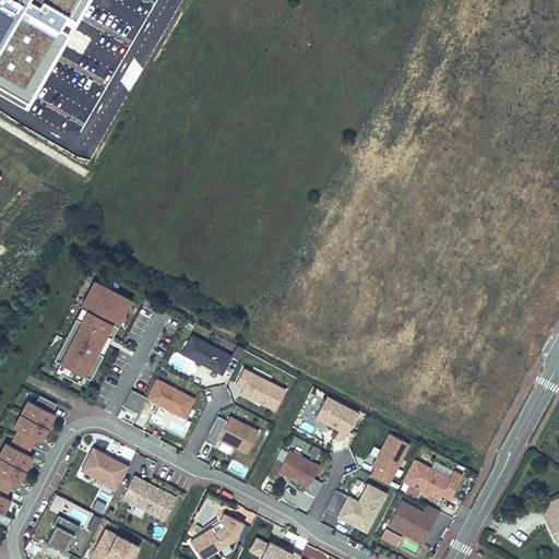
[(97,0),(0,0),(0,91),(34,109),(97,0)]
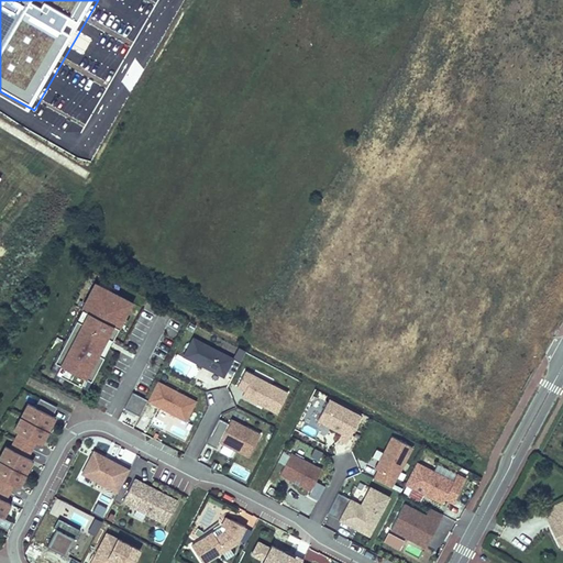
[(111,340),(131,304),(95,285),(81,310),(87,312),(81,323),(76,321),(54,363),(59,366),(55,374),(79,386),(84,378),(90,382),(102,357),(97,354),(106,338),(111,340)]
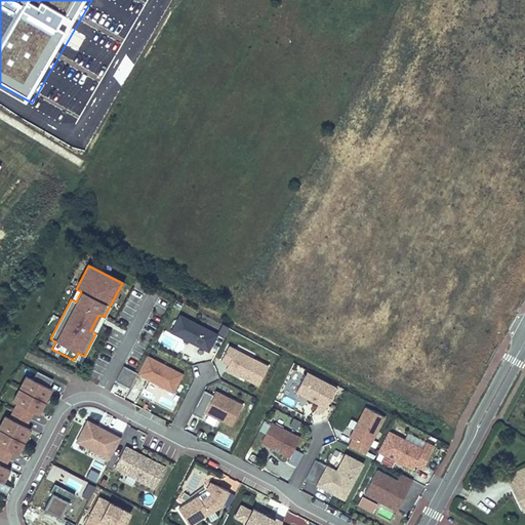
[(76,301),(81,291),(76,289),(71,299),(76,301)]
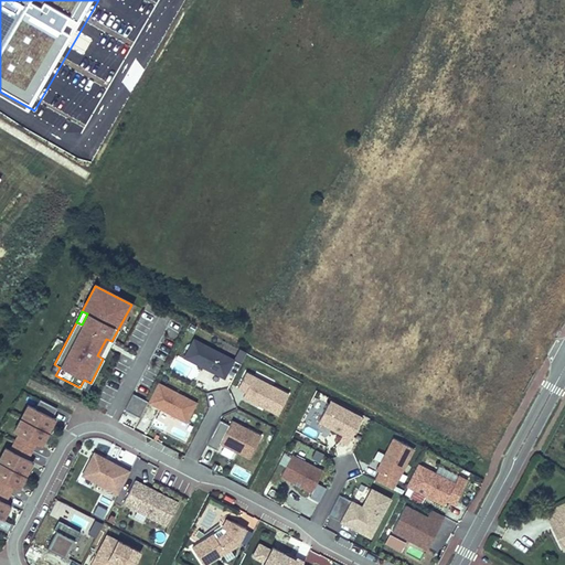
[(103,359),(112,341),(106,339),(97,355),(103,359)]
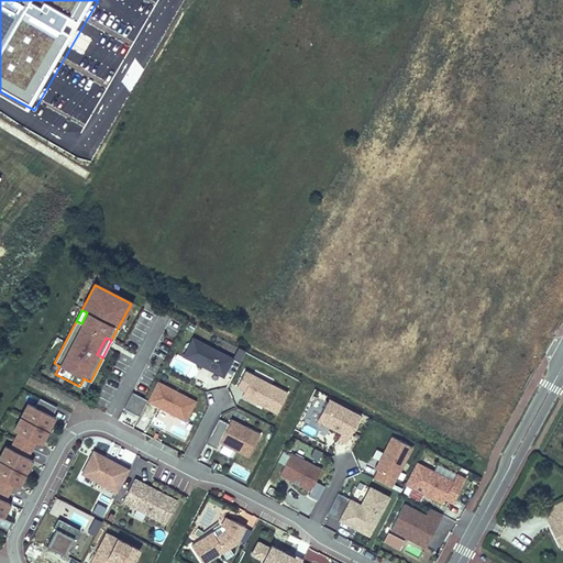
[(233,376),(240,362),(192,338),(184,356),(201,366),(202,364),(209,366),(208,370),(223,377),(225,372),(233,376)]
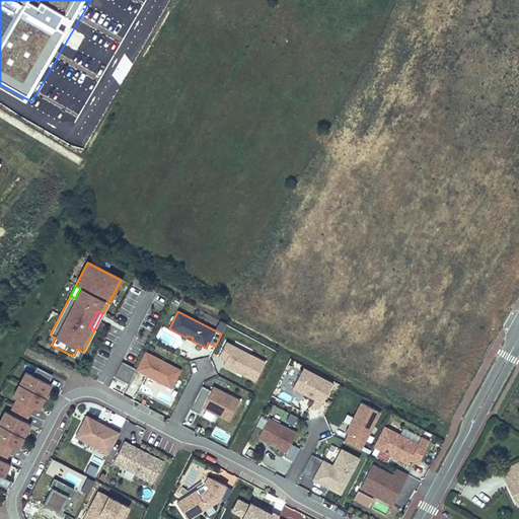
[(51,345),(55,338),(50,335),(46,342),(51,345)]
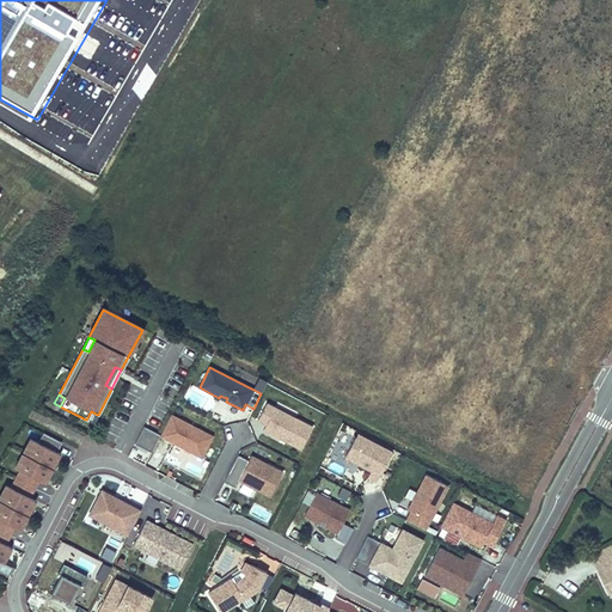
[(311,428),(295,420),(293,422),(274,411),(275,409),(265,404),(257,421),(265,426),(263,430),(300,450),(311,428)]
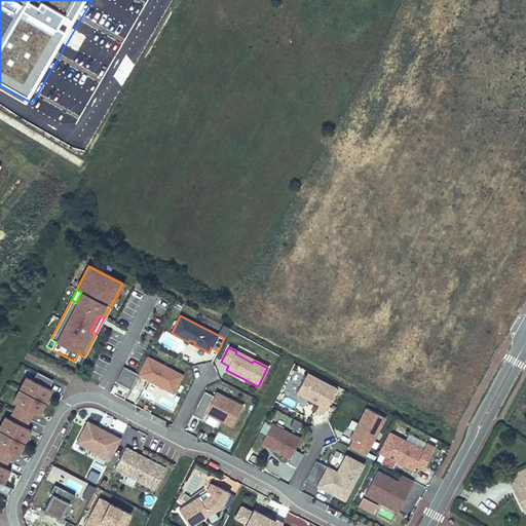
[(254,361),(236,351),(235,353),(252,363),(254,361)]
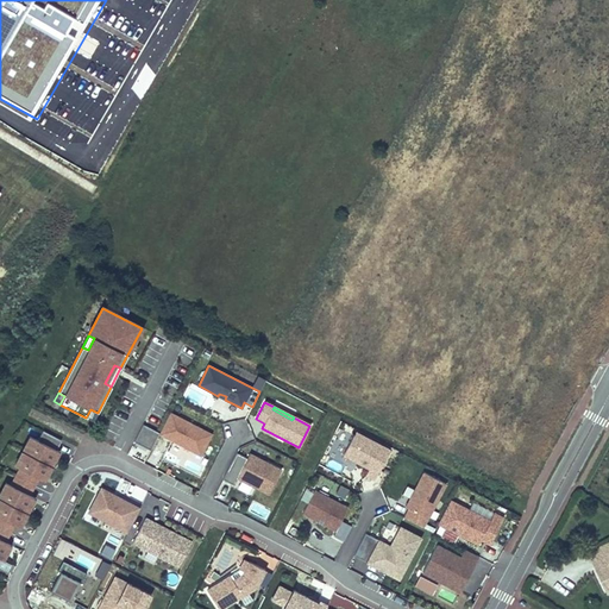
[(93,421),(98,413),(90,409),(86,418),(93,421)]
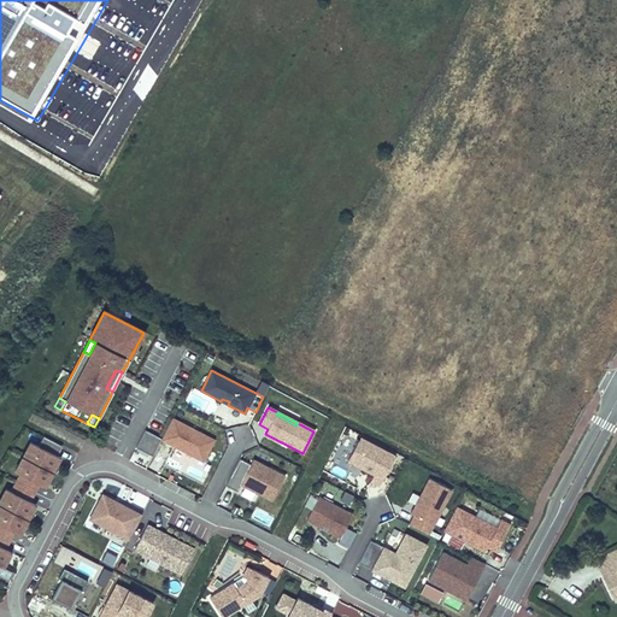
[(203,463),(215,440),(171,418),(160,440),(160,441),(203,463)]
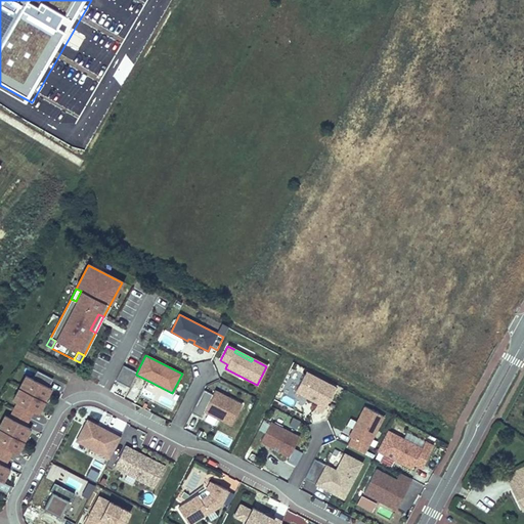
[(136,375),(136,374),(123,366),(115,381),(129,388),(136,375)]
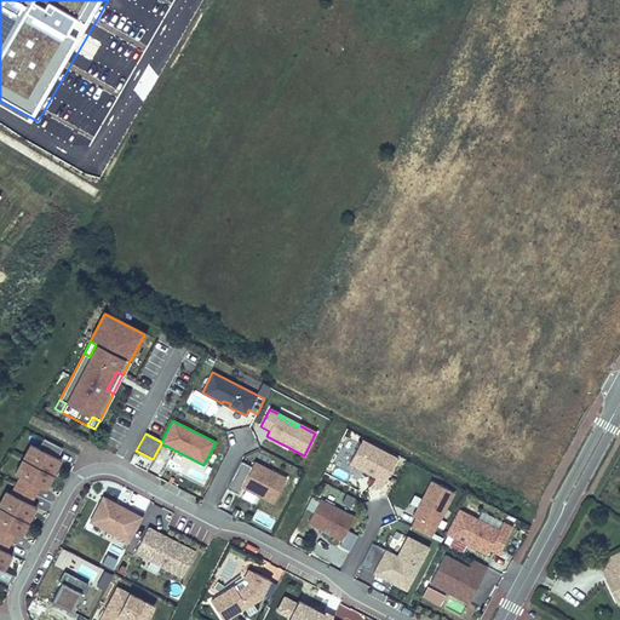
[(52,475),(59,460),(57,459),(62,449),(42,440),(38,449),(29,445),(22,460),(52,475)]
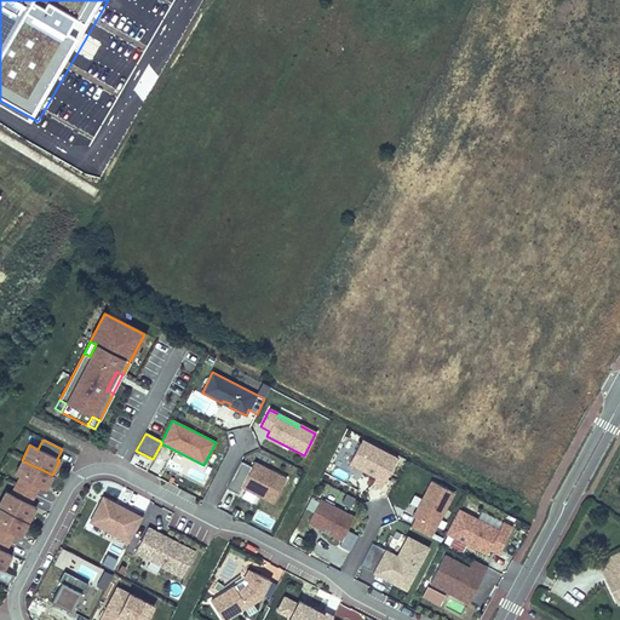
[(380,491),(396,460),(361,442),(349,465),(375,478),(372,486),(380,491)]
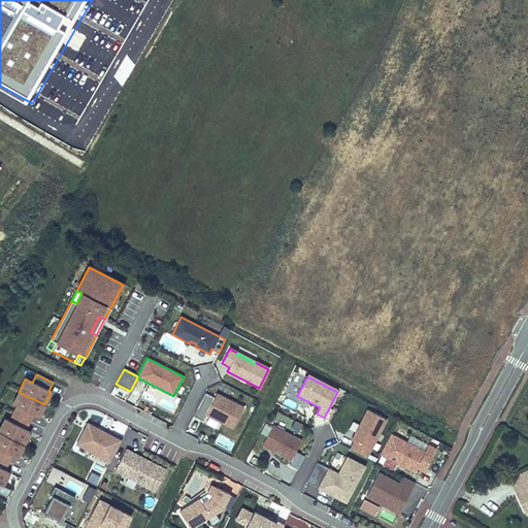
[(37,417),(44,404),(19,392),(12,404),(17,406),(12,415),(29,423),(33,415),(37,417)]
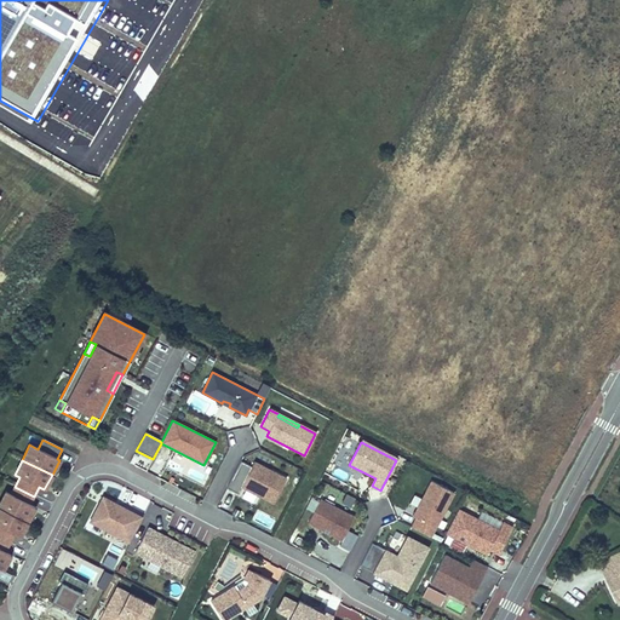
[(273,504),(286,480),(253,463),(251,468),(240,461),(225,489),(237,495),(241,488),(273,504)]
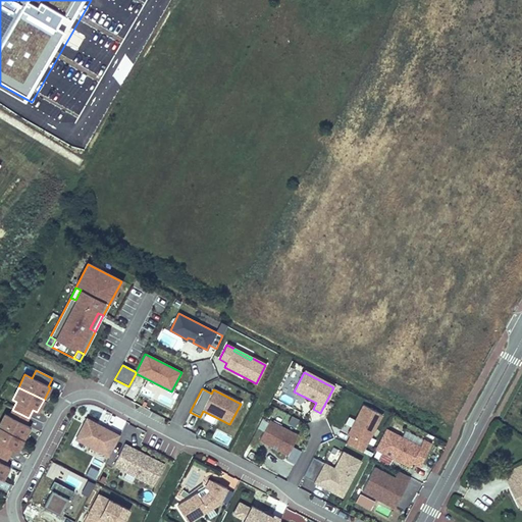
[(362,453),(381,415),(363,406),(348,435),(350,437),(347,445),(362,453)]
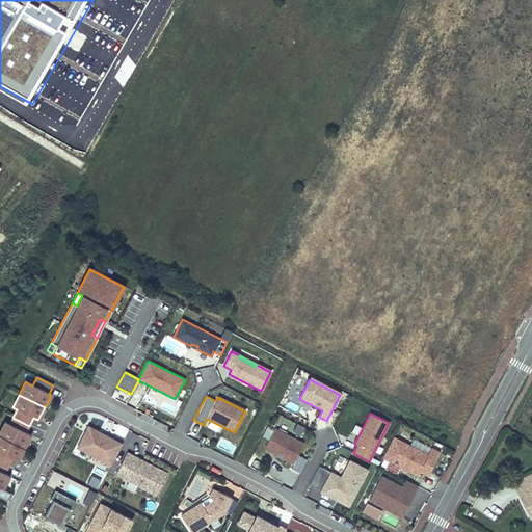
[(30,435),(25,433),(29,426),(12,418),(9,425),(4,423),(0,430),(0,436),(23,449),(30,435)]
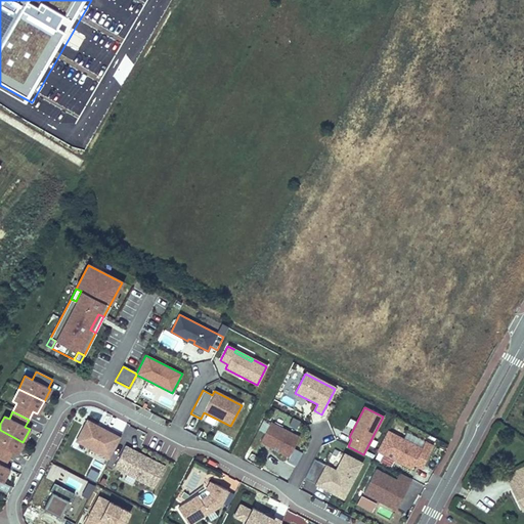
[(108,460),(120,439),(86,422),(76,442),(108,460)]
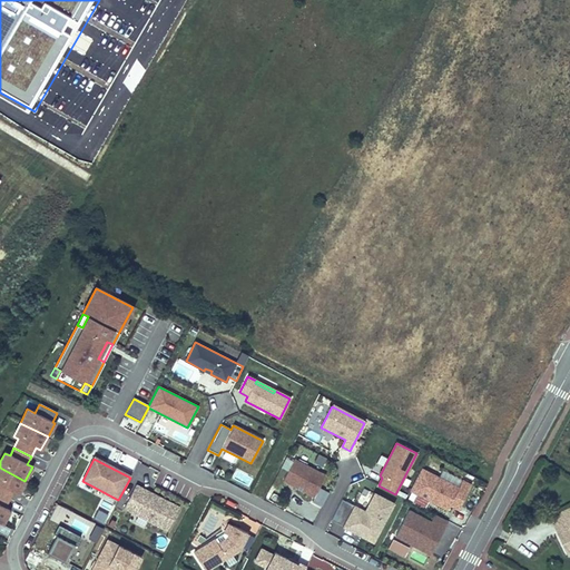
[(325,477),(294,460),(283,481),(314,498),(325,477)]
